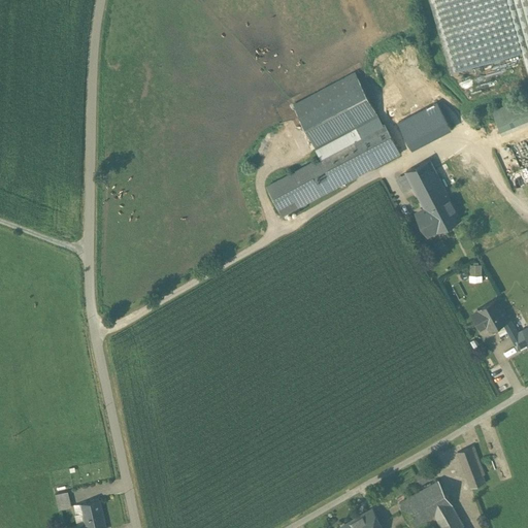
[(527,0),(429,0),(451,73),(522,54),(527,72),(527,0)]
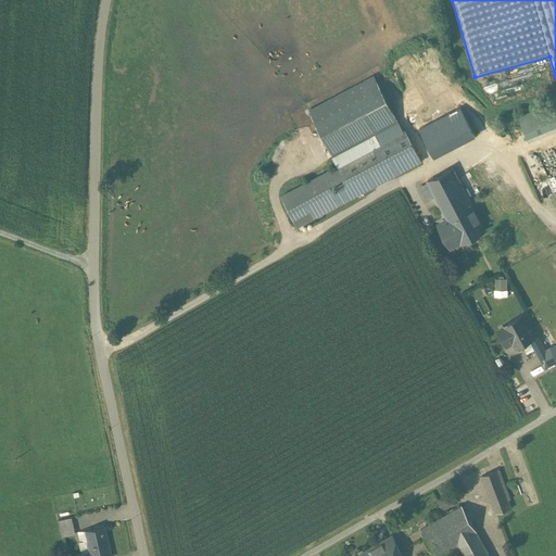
[(310,110),(338,166),(353,197),(420,161),(404,131),(403,131),(374,76),(310,110)]
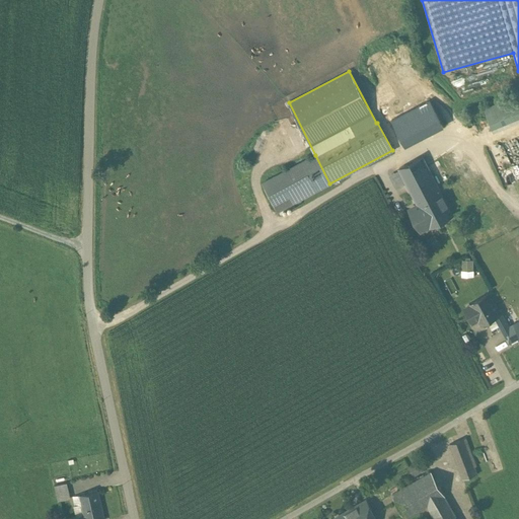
[(518,95),(484,109),(493,131),(518,119),(518,95)]
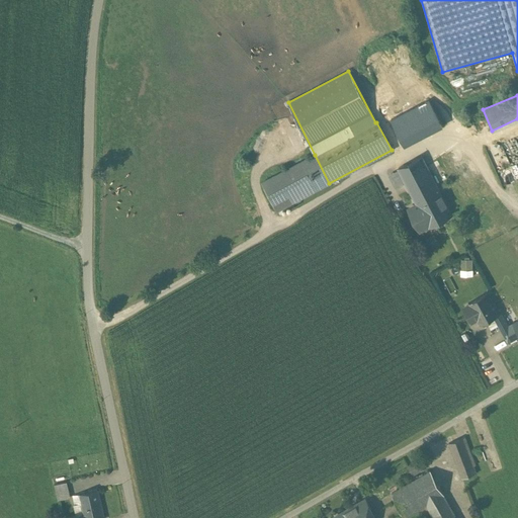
[(429,101),(392,120),(405,146),(406,146),(442,126),(429,101)]
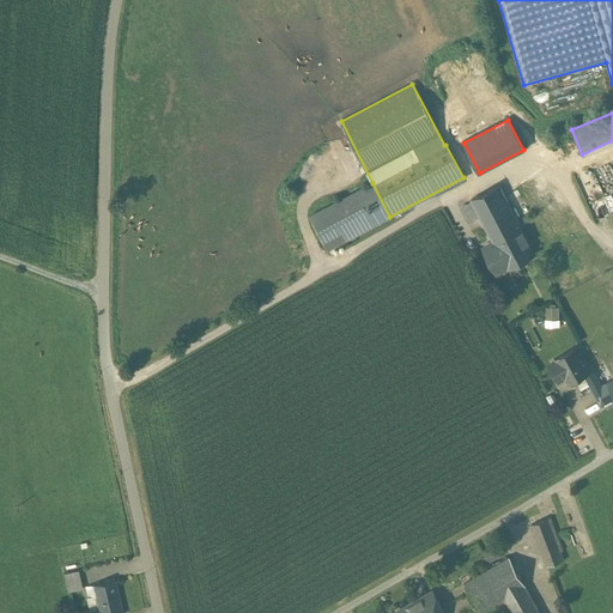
[(372,183),(310,216),(328,249),(389,217),(372,183)]
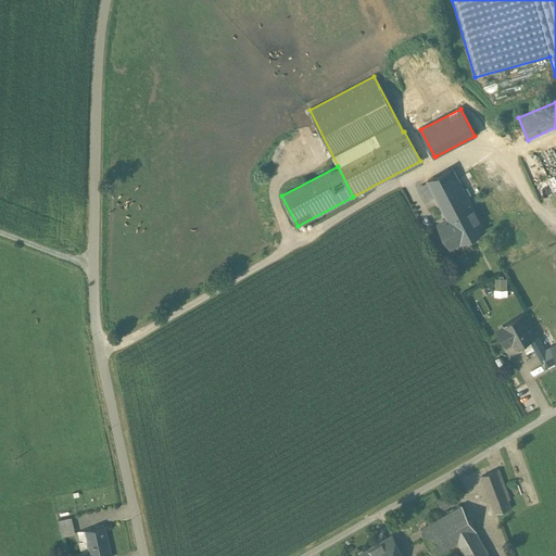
[(428,180),(447,219),(472,207),(474,207),(458,178),(453,168),(428,180)]
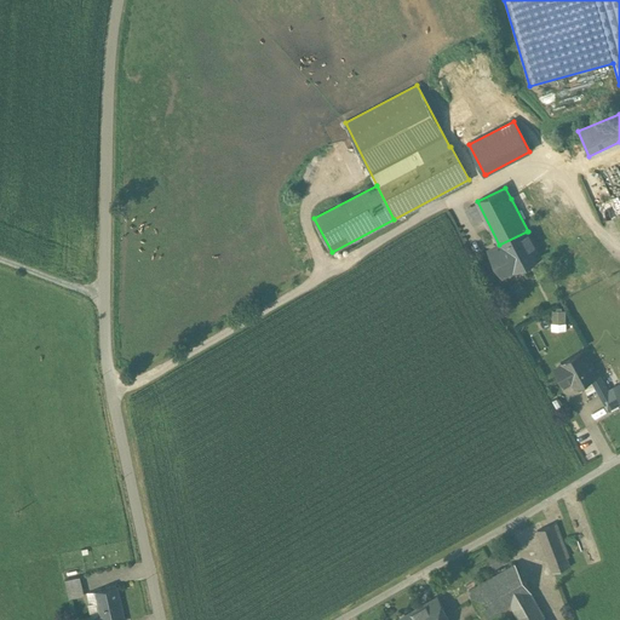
[(527,231),(499,245),(499,248),(501,252),(495,254),(495,257),(493,258),(503,276),(514,270),(514,271),(540,257),(527,231)]
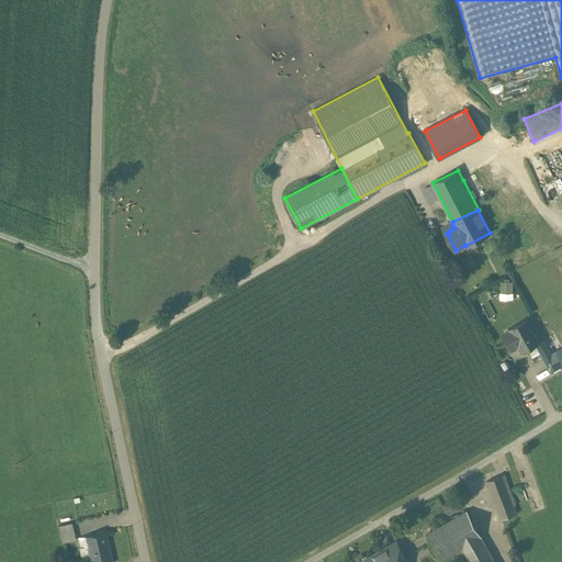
[(512,282),(502,282),(501,292),(512,293),(512,282)]
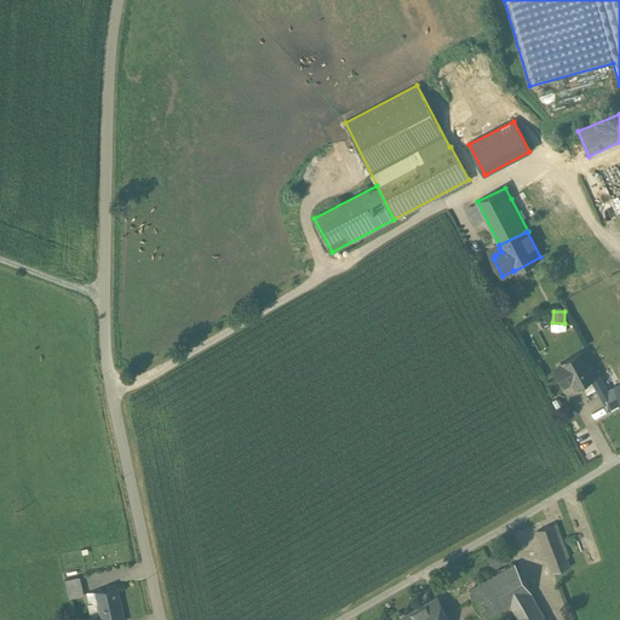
[(578,386),(590,379),(596,375),(593,372),(583,352),(562,363),(563,363),(558,367),(567,384),(574,380),(578,386)]
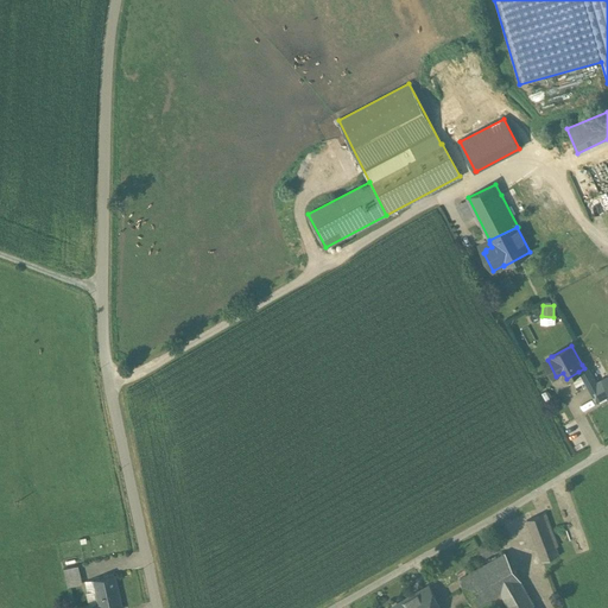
[(597,382),(587,362),(582,365),(584,368),(578,372),(588,387),(597,382)]
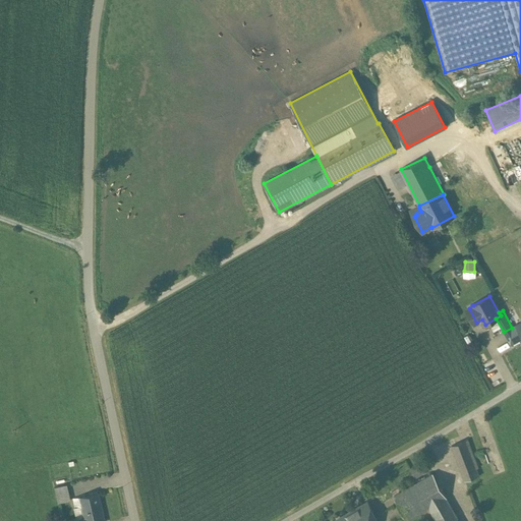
[(512,328),(504,332),(511,345),(520,339),(520,334),(516,326),(512,328)]
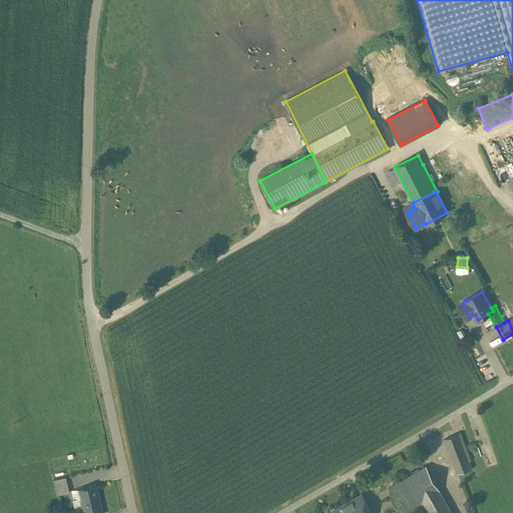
[(458,434),(445,439),(458,473),(462,472),(471,469),(458,434)]
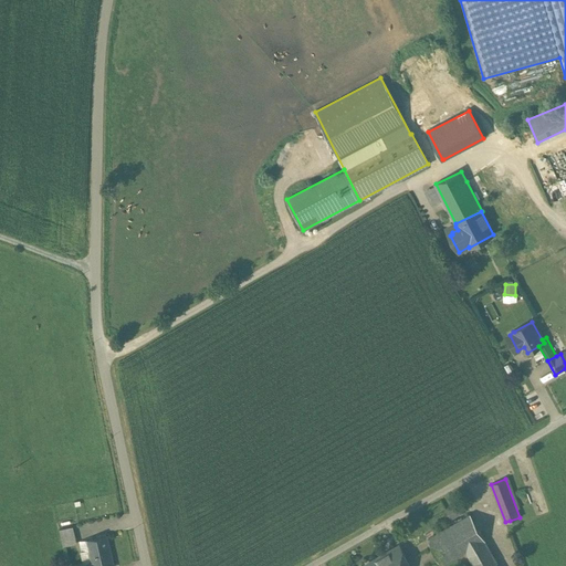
[(462,501),(446,510),(450,519),(467,509),(462,501)]
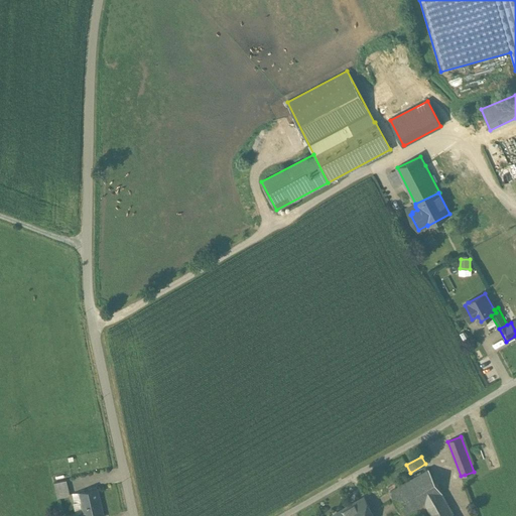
[(424,503),(431,515),(448,505),(428,470),(390,492),(403,515),(424,503)]
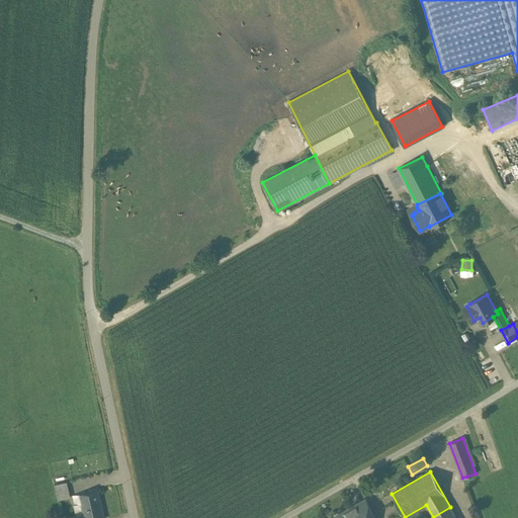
[(476,473),(466,477),(462,478),(475,512),(488,507),(480,485),(476,473)]
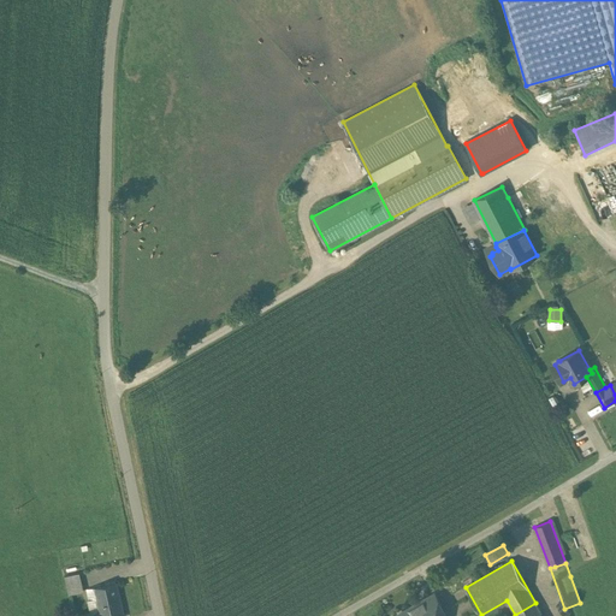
[(78,573),(64,576),(69,594),(83,592),(78,573)]
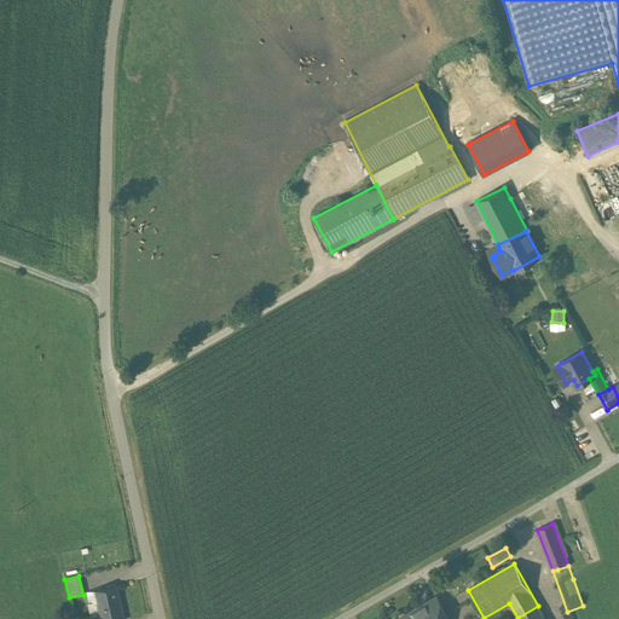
[(96,591),(93,591),(96,602),(98,614),(99,618),(123,618),(116,586),(96,591)]
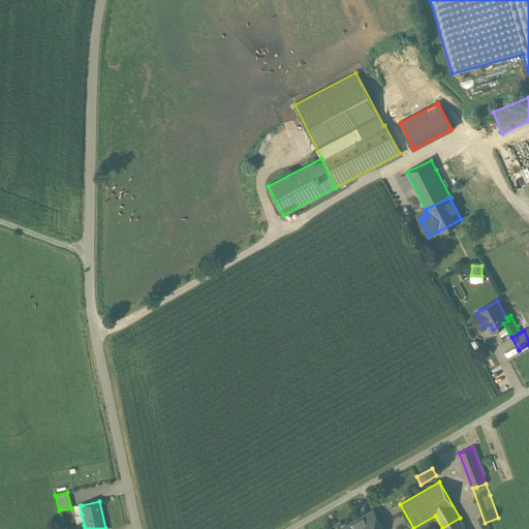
[(365,521),(360,523),(358,519),(343,527),(344,528),(380,528),(372,514),(364,518),(365,521)]
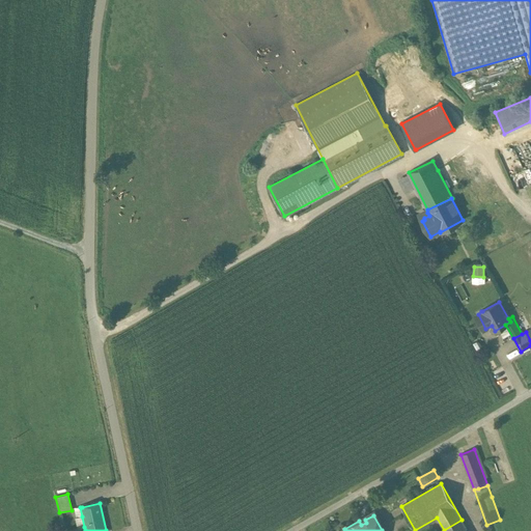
[(462,520),(444,530),(445,530),(467,530),(466,528),(467,528),(462,520)]
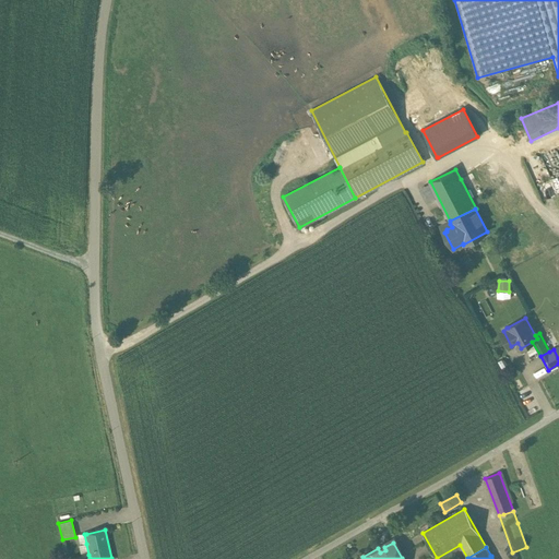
[(531,558),(526,547),(512,552),(514,558),(531,558)]
